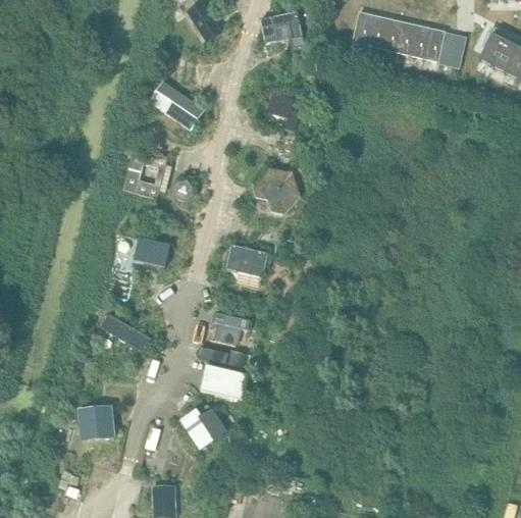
[(208,42),(218,36),(199,7),(190,13),(208,42)]
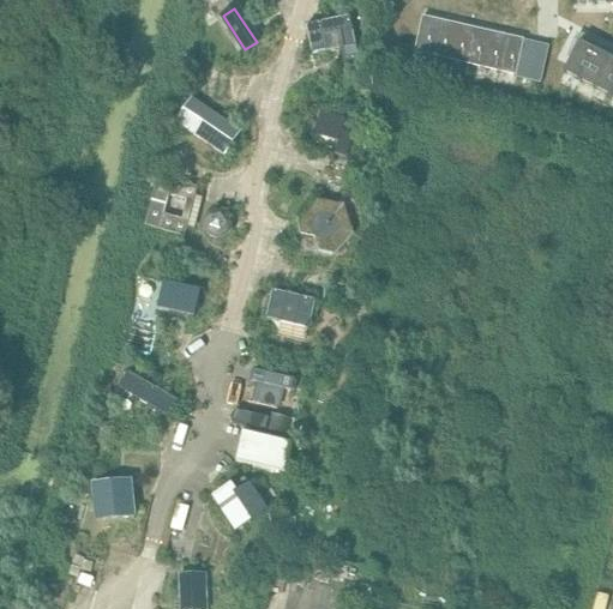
[(349,12),(305,22),(311,52),(326,48),(340,46),(342,59),(358,55),(349,12)]
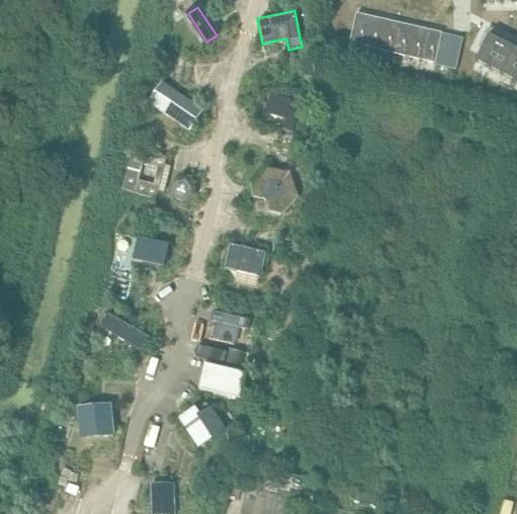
[(355,10),(348,40),(362,45),(369,14),(355,10)]
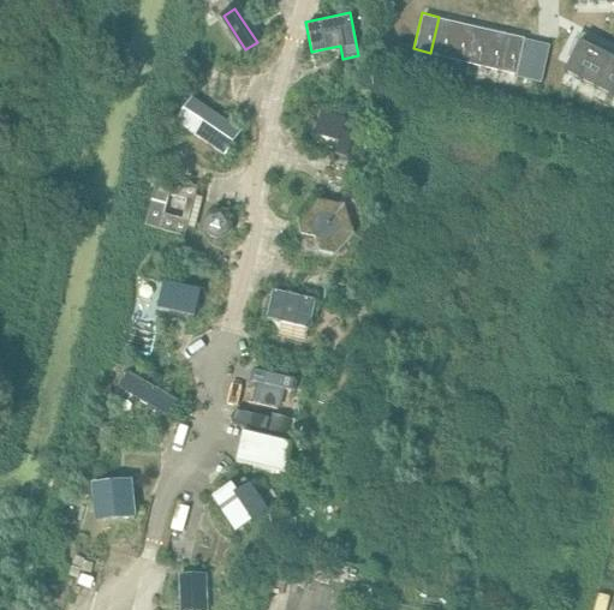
[(439,17),(430,53),(447,57),(455,21),(439,17)]
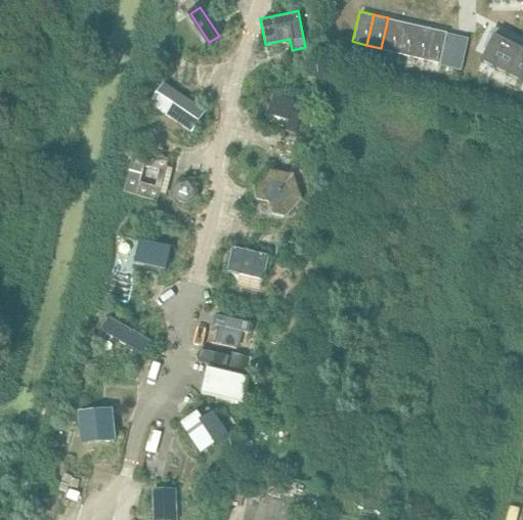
[(388,17),(381,48),(395,51),(402,20),(388,17)]
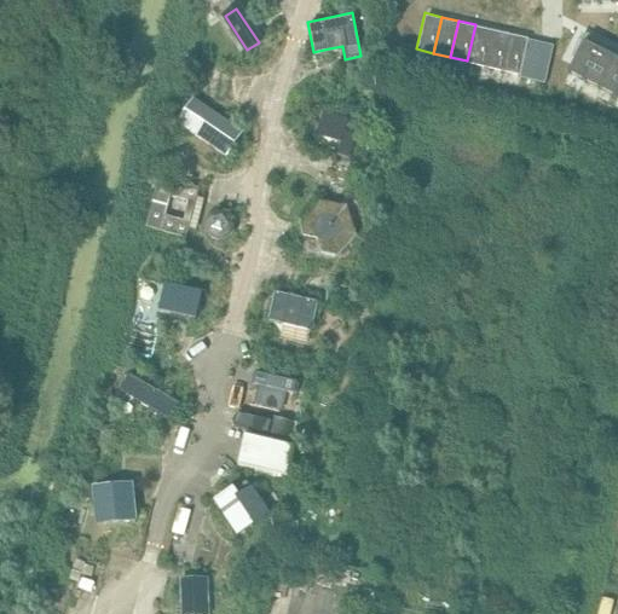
[(475,24),(467,61),(485,64),(492,28),(475,24)]
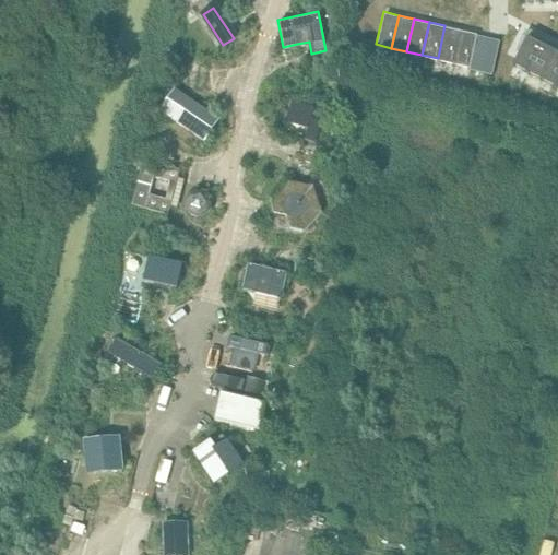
[(444,25),(438,58),(453,61),(460,28),(444,25)]
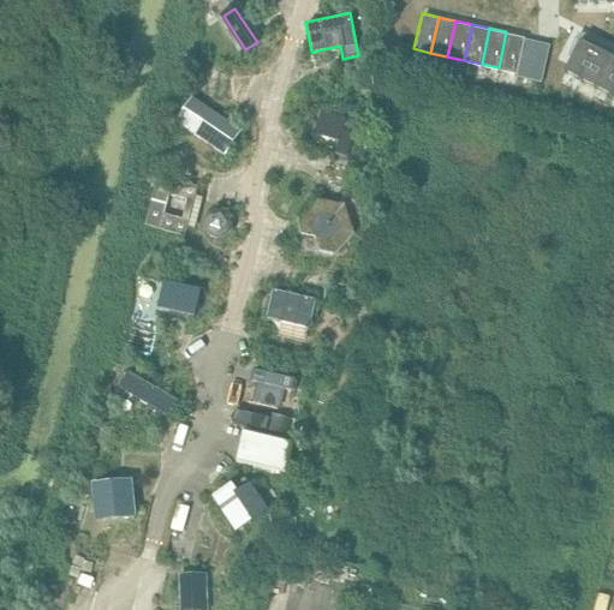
[(506,31),(499,67),(516,72),(524,36),(506,31)]
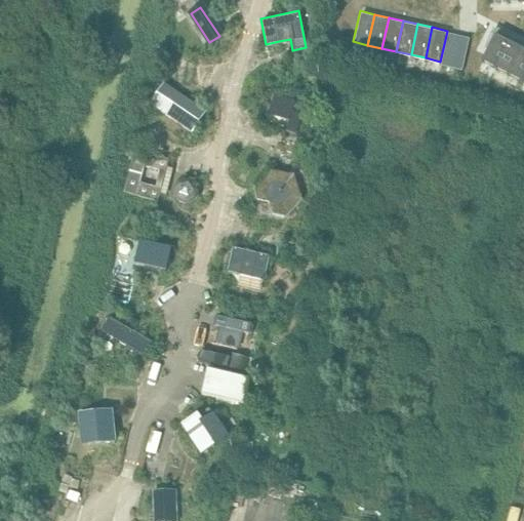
[(484,52),(481,58),(523,81),(523,48),(494,33),(488,46),(484,52)]
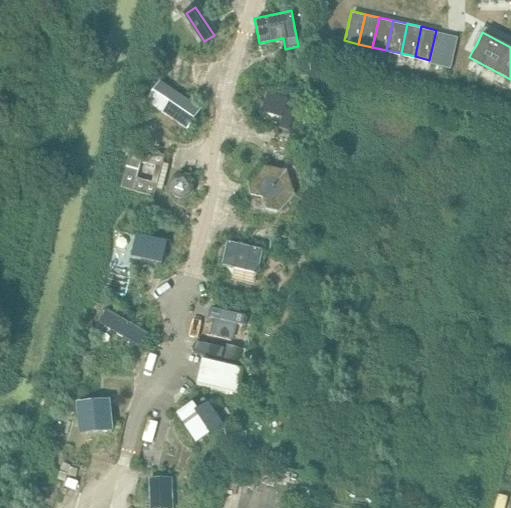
[(166,84),(153,103),(157,106),(186,125),(199,106),(168,85),(166,84)]
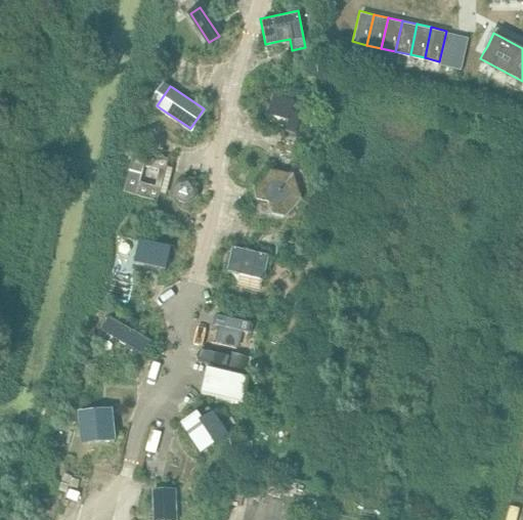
[(285,127),(294,131),(301,112),(305,114),(310,100),(295,95),(294,98),(272,91),(266,112),(288,119),(285,127)]
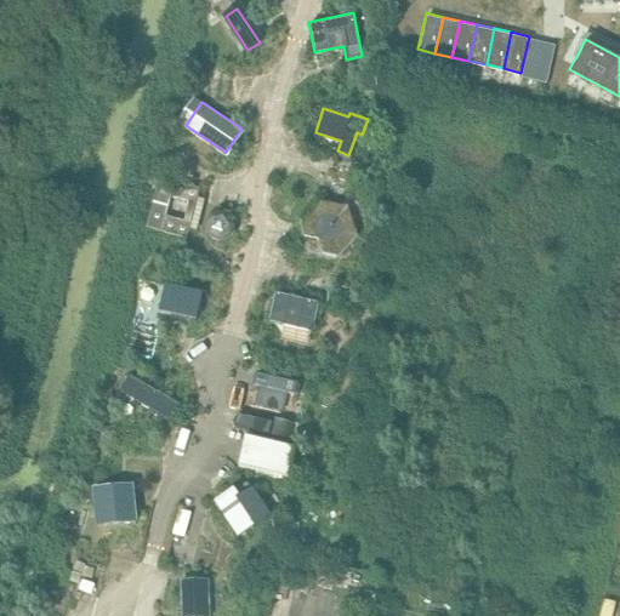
[(195,195),(199,184),(159,174),(146,224),(186,234),(187,227),(189,220),(165,212),(170,193),(195,200),(195,195)]
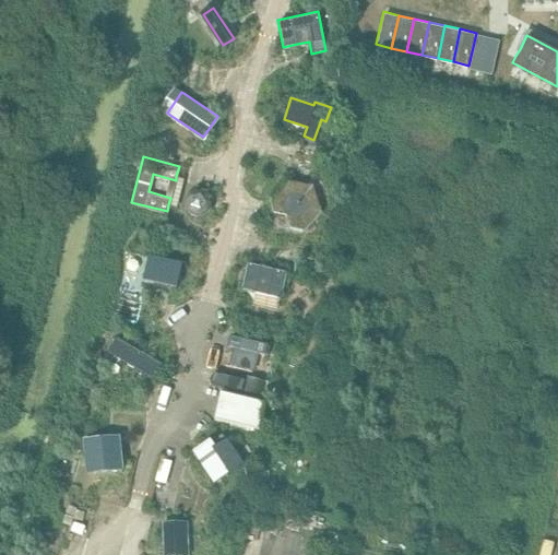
[(149,191),(170,198),(176,180),(153,174),(149,191)]
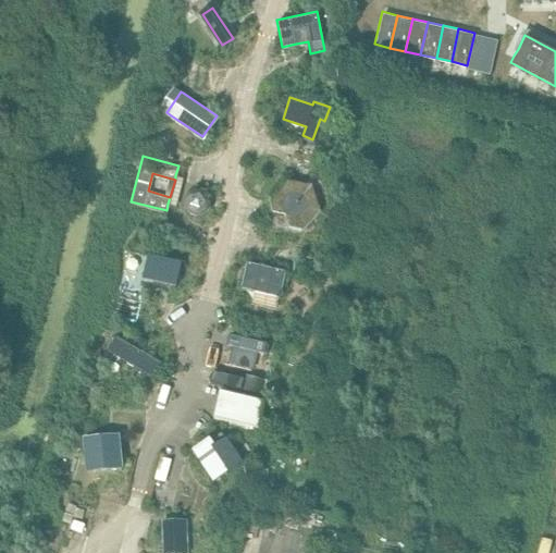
[(175,175),(175,180),(170,197),(168,204),(175,206),(183,177),(175,175)]
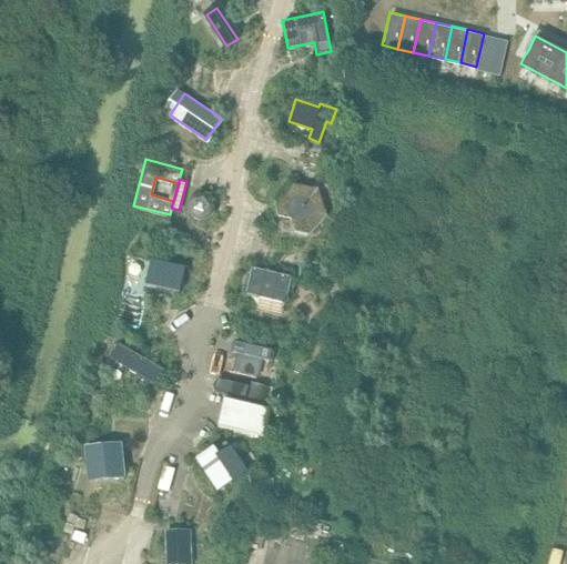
[(277,213),(290,217),(294,229),(301,231),(307,232),(326,213),(317,188),(295,182),(291,181),(274,200),(273,201),(277,213)]
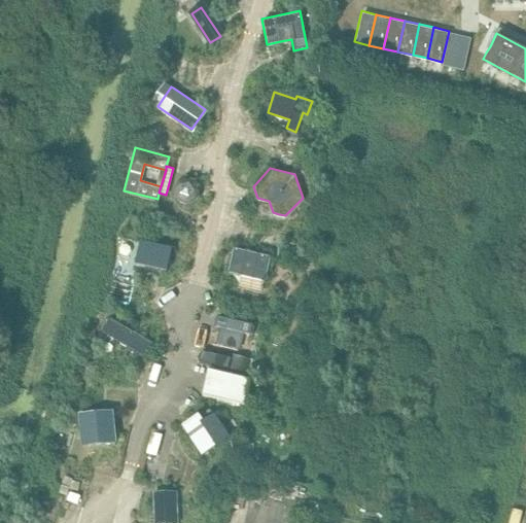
[(193,200),(198,194),(199,186),(195,179),(187,176),(179,178),(174,184),(173,193),(178,199),(185,202),(193,200)]
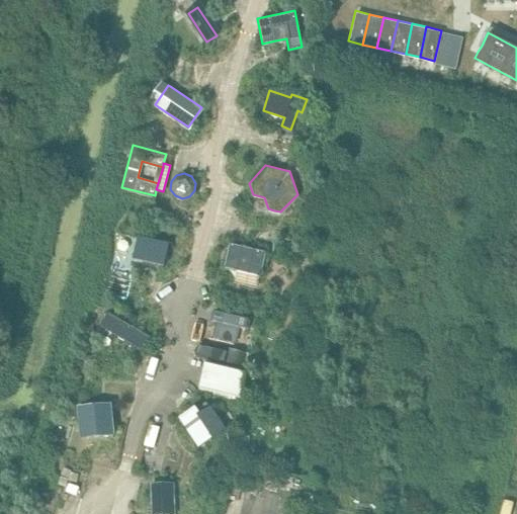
[(162,265),(167,242),(138,236),(133,259),(162,265)]
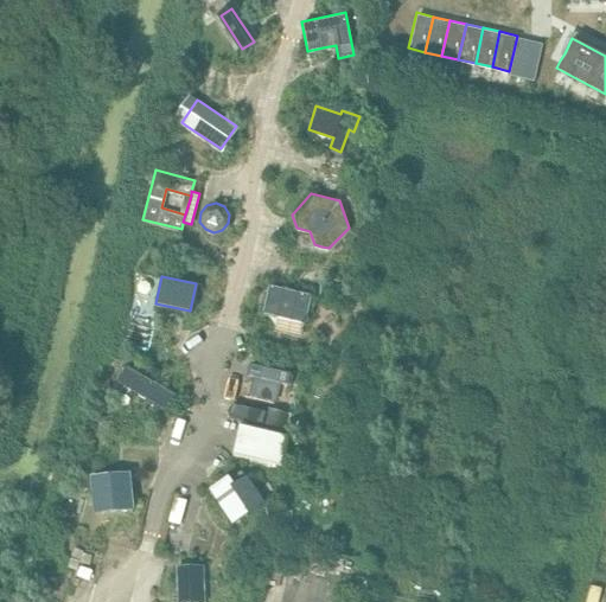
[(261,312),(305,321),(311,293),(268,283),(261,312)]
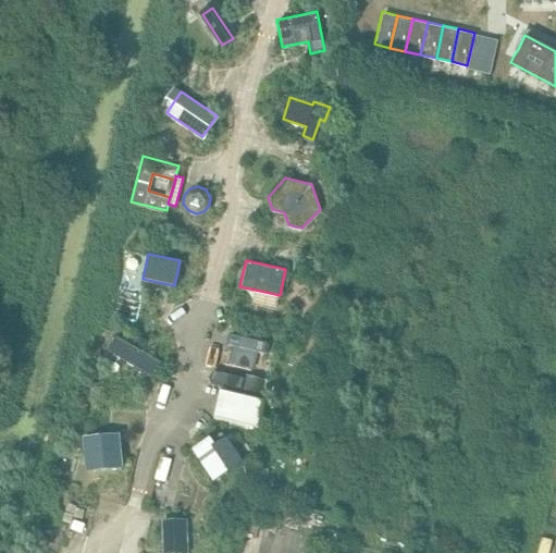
[(151,375),(160,360),(115,333),(106,348),(151,375)]
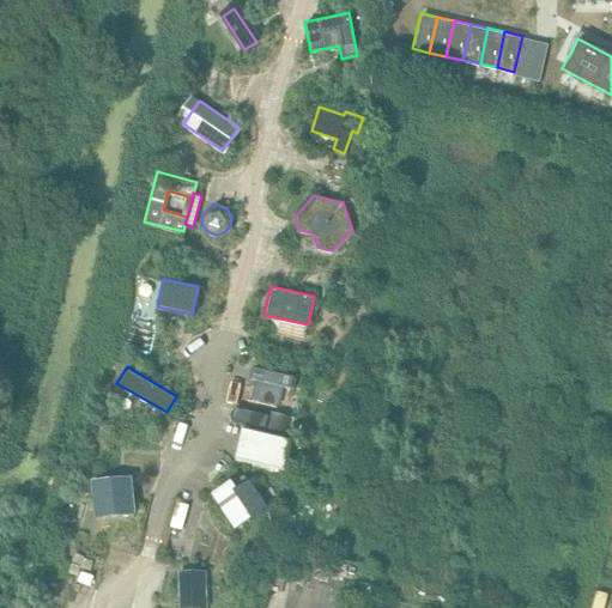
[(252,383),(289,383),(289,371),(252,371),(252,383)]
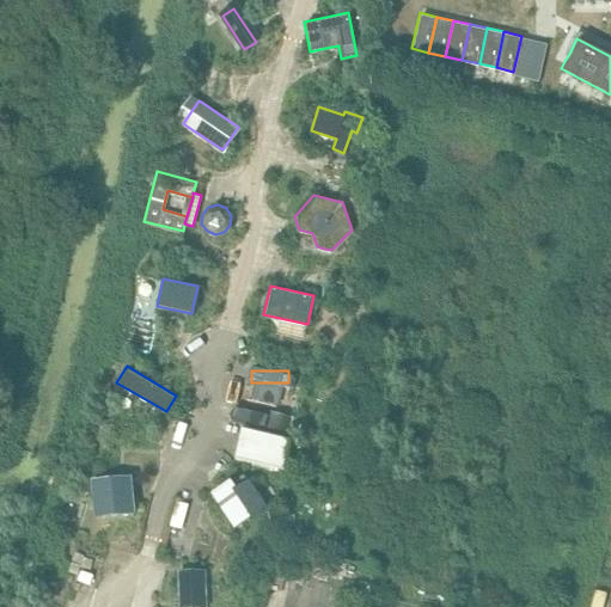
[(244,421),(268,423),(268,429),(288,431),(291,411),(245,406),(244,421)]
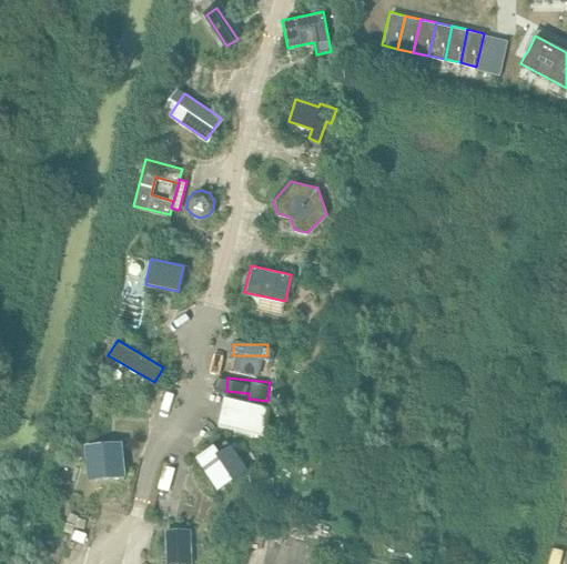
[(224,399),(218,424),(223,425),(261,434),(267,409),(224,399)]
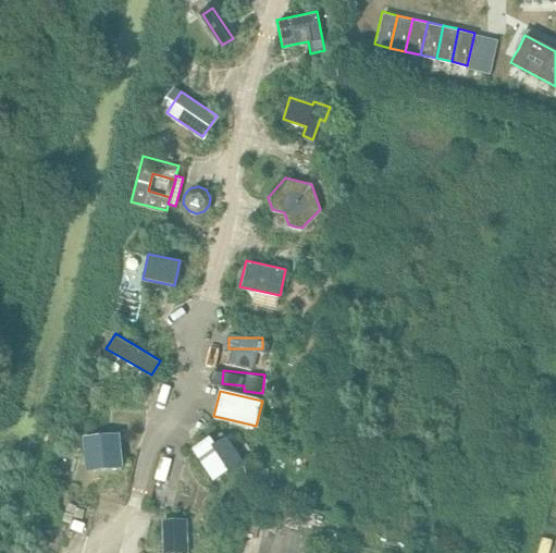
[(118,432),(83,435),(86,469),(121,466),(118,432)]
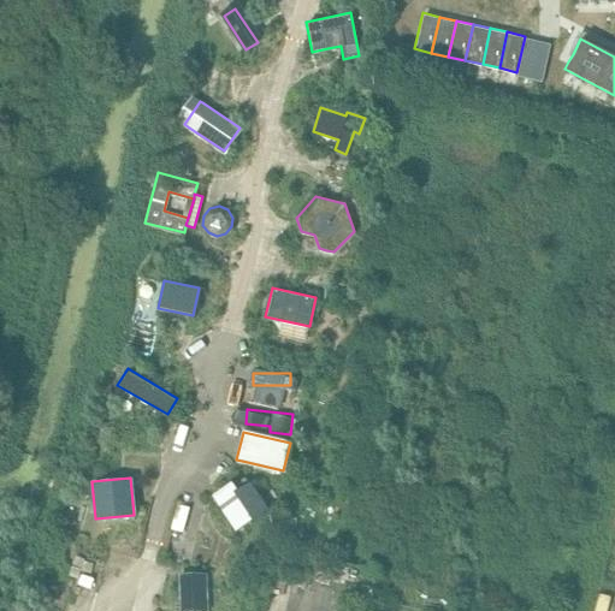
[(235,529),(267,509),(249,482),(235,492),(230,485),(213,494),(235,529)]
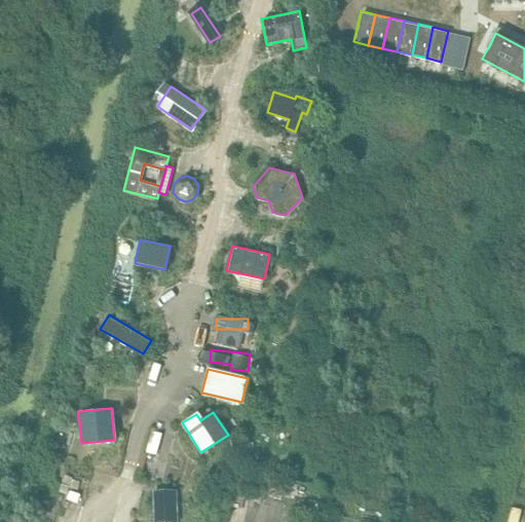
[(153,488),(154,521),(175,521),(174,488),(153,488)]
